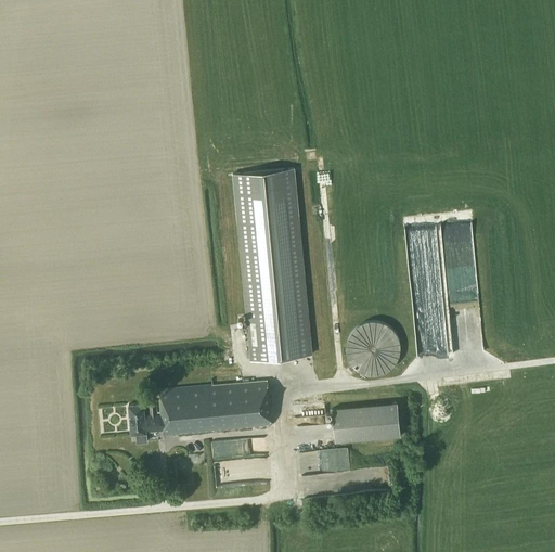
[(312,356),(299,218),(295,170),(233,176),(250,362),(312,356)]
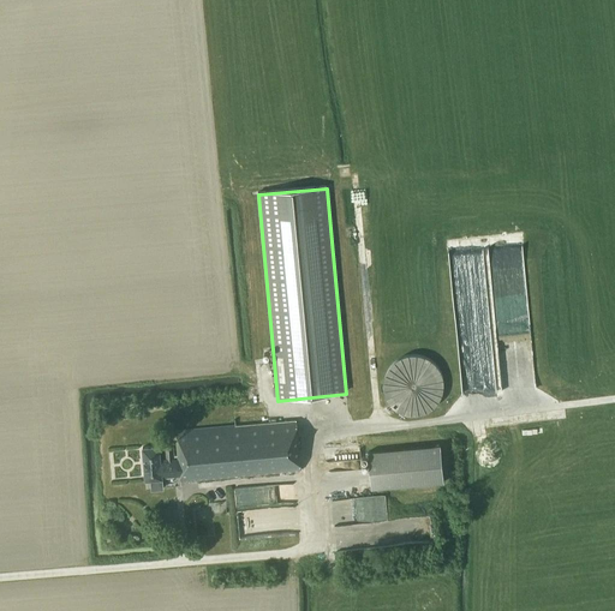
[(465,408),(487,406),(476,318),(455,321),(465,408)]
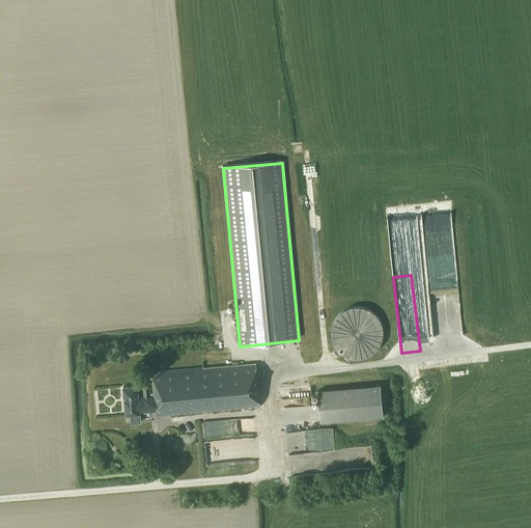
[(332,328),(331,334),(332,341),(334,348),(338,353),(344,357),(351,359),(357,360),(364,359),(370,357),(375,353),(380,348),(382,341),(383,334),(382,328),(380,322),(375,315),(370,311),(364,309),(357,308),(351,309),(344,311),(338,315),(334,322),(332,328)]
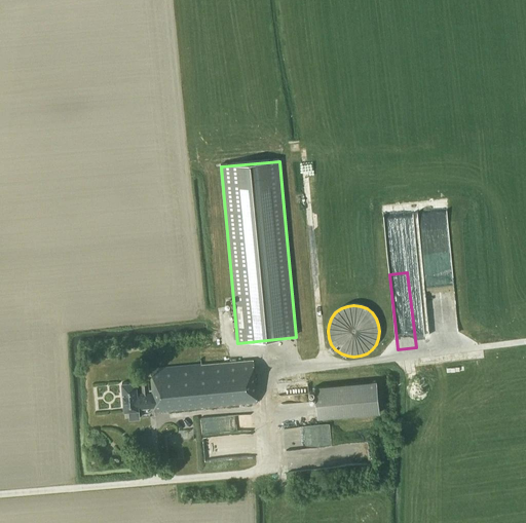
[(155,414),(257,405),(253,362),(151,371),(153,391),(149,391),(148,384),(142,384),(143,395),(138,396),(137,383),(122,385),(124,412),(129,412),(130,421),(140,420),(139,410),(154,409),(154,411),(155,411),(155,414)]
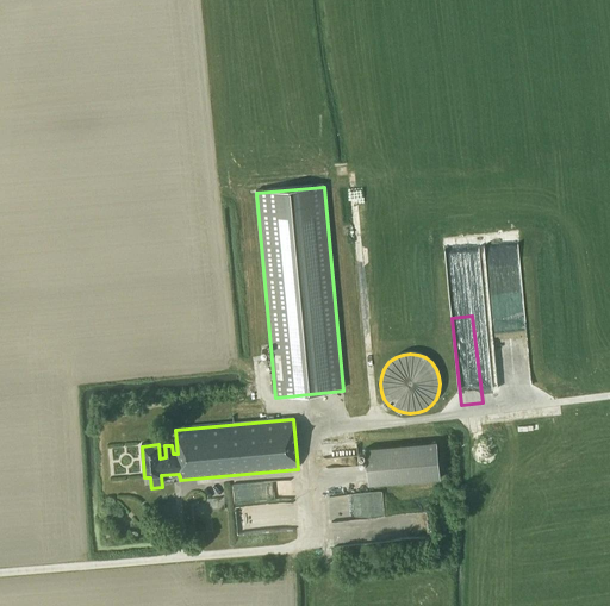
[(436,444),(365,450),(368,488),(440,481),(436,444)]
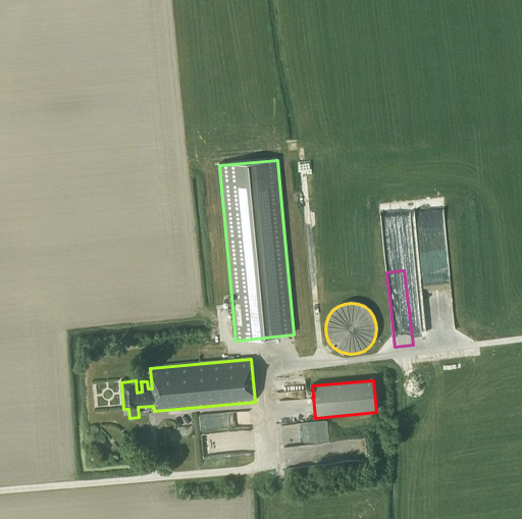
[(252,413),(203,417),(204,435),(254,431),(252,413)]
